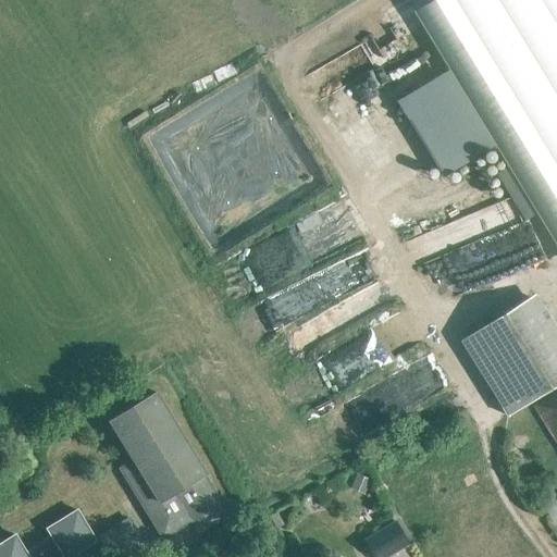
[(556,0),(426,0),(416,7),(512,162),(497,172),(498,173),(524,217),(540,207),(556,235),(556,0)]
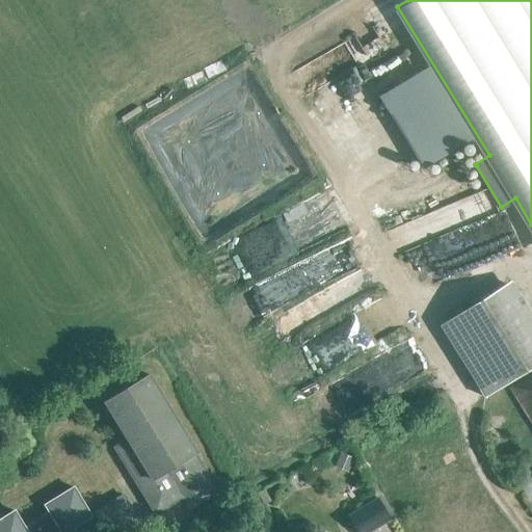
[(264,269),(274,299),(324,281),(313,251),(264,269)]
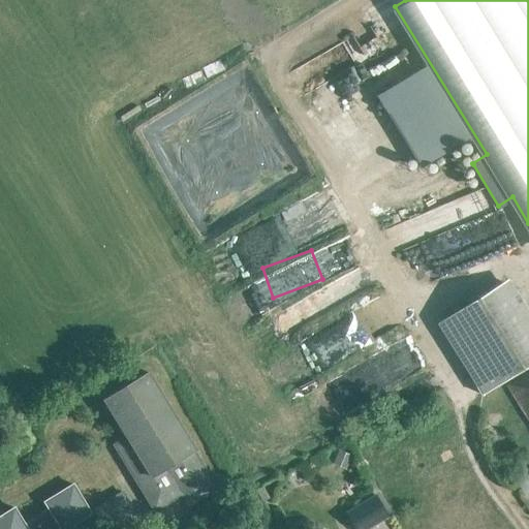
[(310,315),(375,288),(367,268),(301,296),(310,315)]
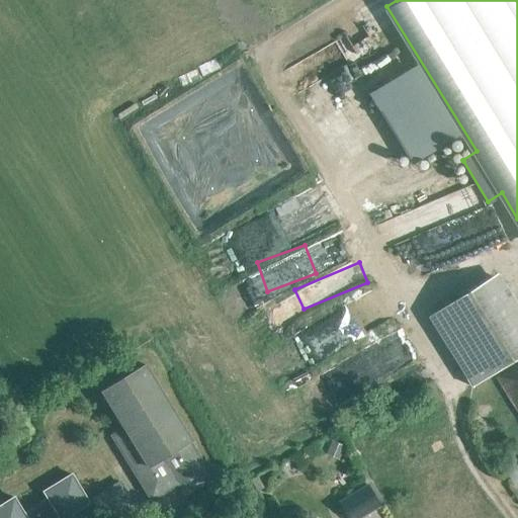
[(428,317),(471,385),(517,356),(517,305),(498,273),(428,317)]
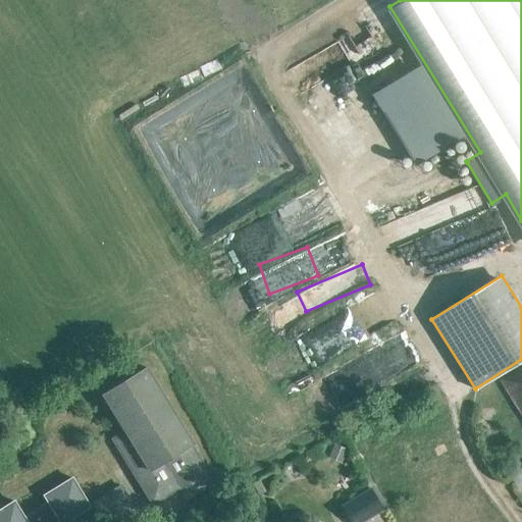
[(381,292),(308,325),(320,351),(394,316),(381,292)]
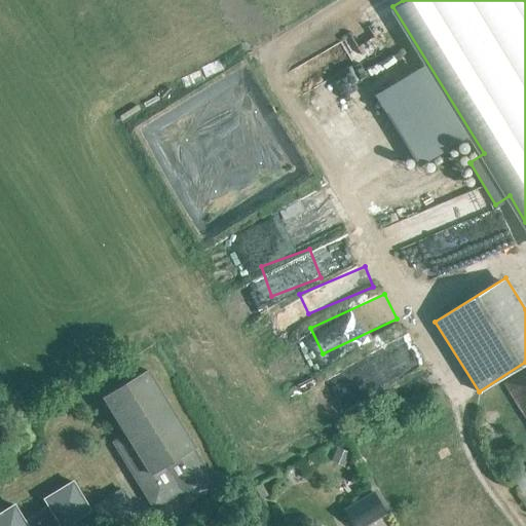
[(388,349),(400,368),(420,357),(409,337),(388,349)]
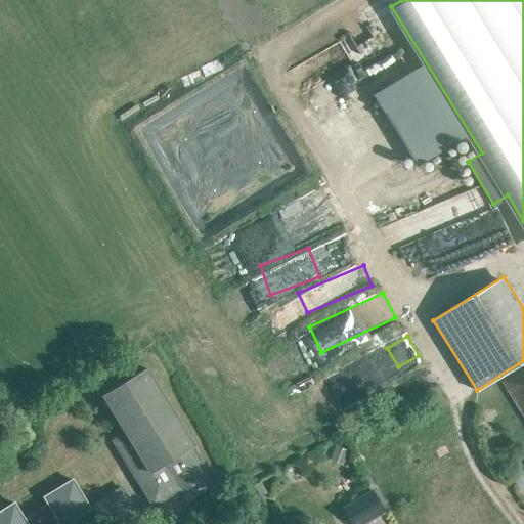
[(348,391),(389,382),(382,351),(341,360),(348,391)]
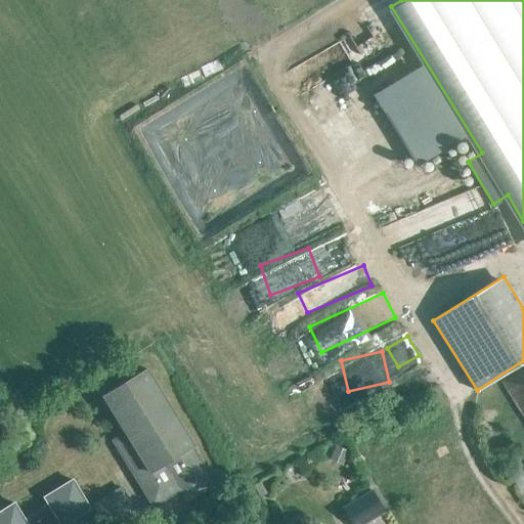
[(523,367),(503,381),(523,417),(523,367)]
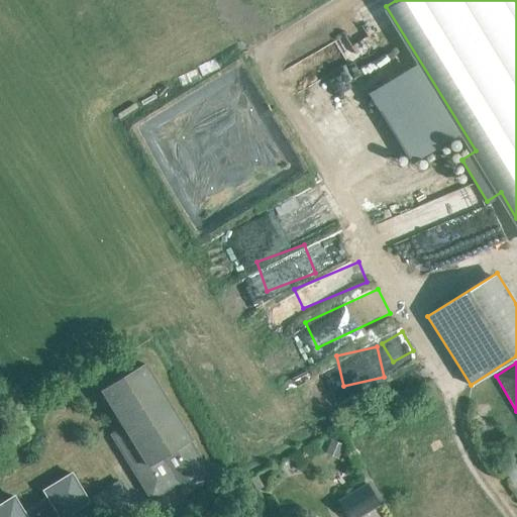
[(211,477),(189,440),(191,439),(144,364),(101,391),(123,426),(110,434),(150,499),(177,483),(184,494),(211,477)]
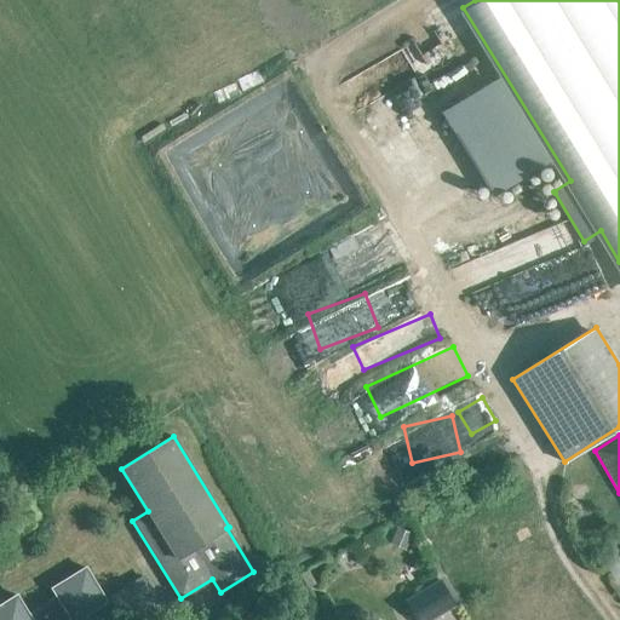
[(87,619),(84,614),(105,601),(85,567),(52,587),(57,595),(27,613),(16,595),(0,604),(0,619),(87,619)]
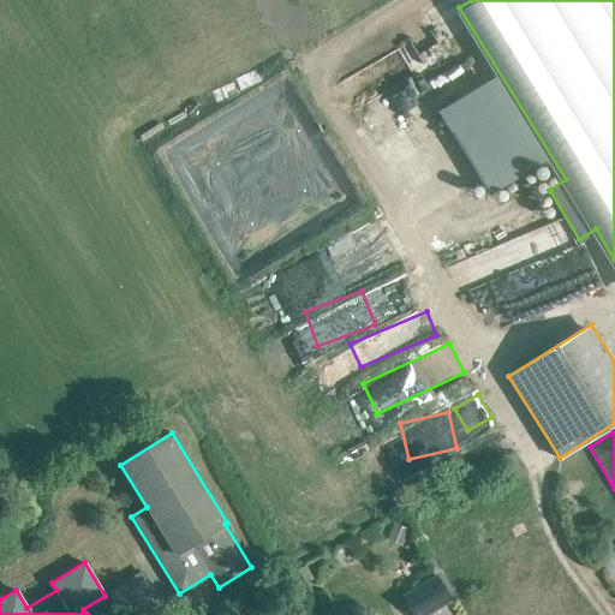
[(435,575),(402,595),(413,614),(424,614),(451,599),(435,575)]
